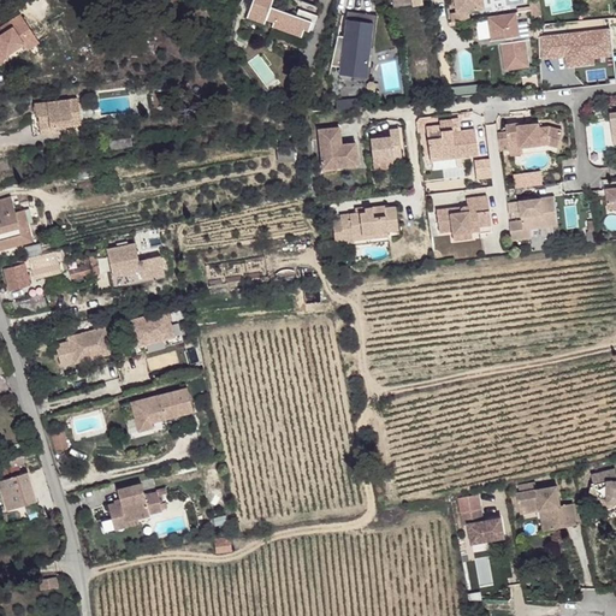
[(312,33),(321,7),(302,1),(301,5),(288,0),(253,0),(247,18),(265,24),(266,19),(274,22),(272,27),(302,37),(304,29),(312,33)]
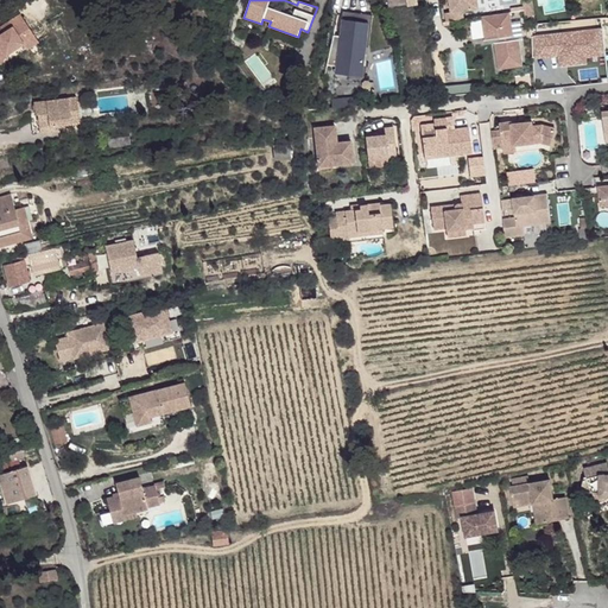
[(479,8),(476,0),(449,0),(451,13),(462,11),(479,8)]
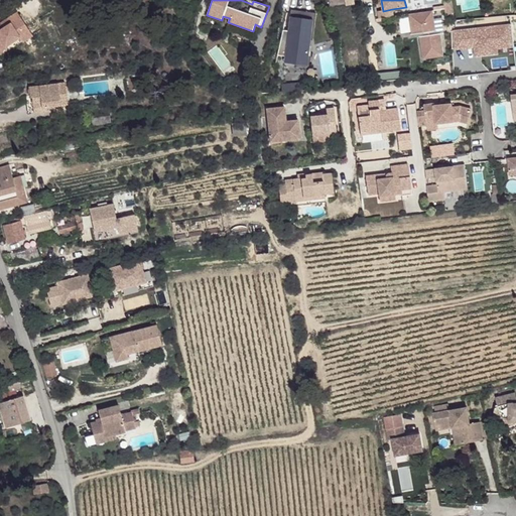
[(453,14),(452,1),(443,3),(445,15),(453,14)]
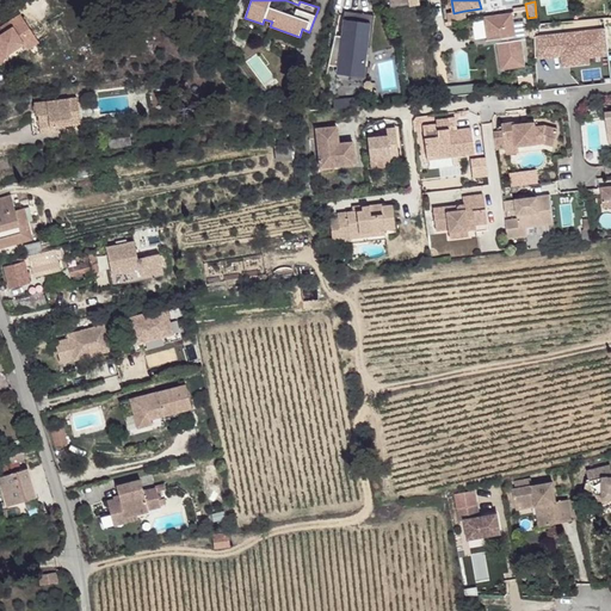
[(334,37),(327,65),(337,66),(350,68),(349,75),(362,76),(366,47),(369,48),(374,16),(344,11),(340,37),(334,37)]
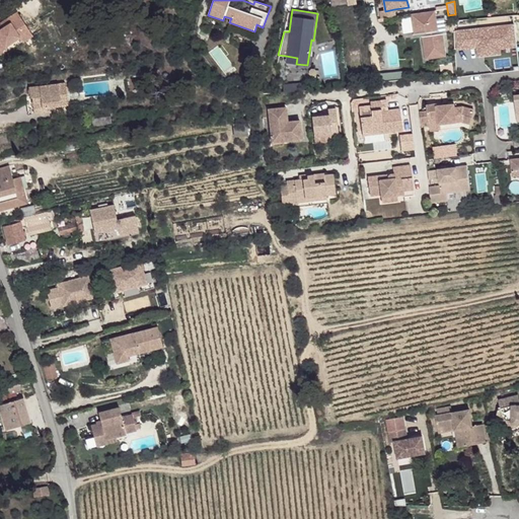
[(395,17),(394,9),(385,11),(380,12),(382,19),(395,17)]
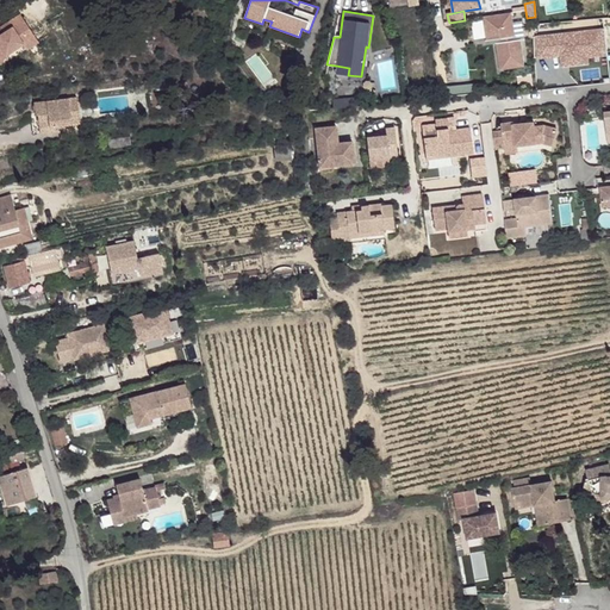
[(19,37),(30,30),(19,14),(0,27),(0,64),(2,66),(4,56),(23,43),(19,37)]
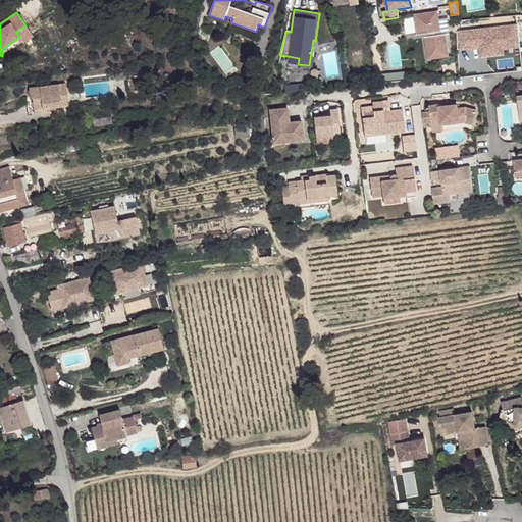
[(441,33),(438,12),(413,15),(416,36),(425,35),(429,34),(430,38),(425,38),(428,60),(449,58),(446,37),(439,38),(439,36),(439,33),(441,33)]
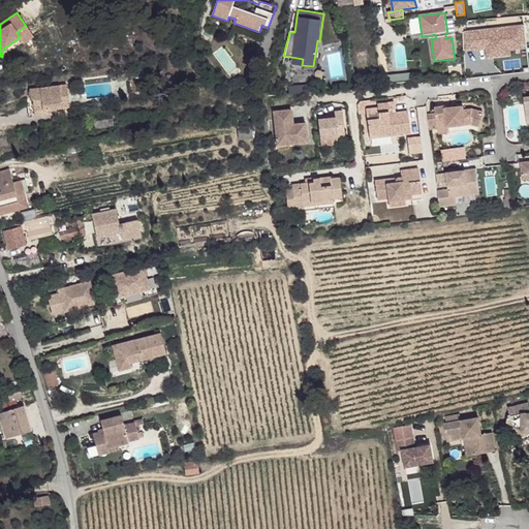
[(528,48),(526,25),(464,32),(464,33),(466,51),(489,48),(489,52),(510,50),(528,48)]
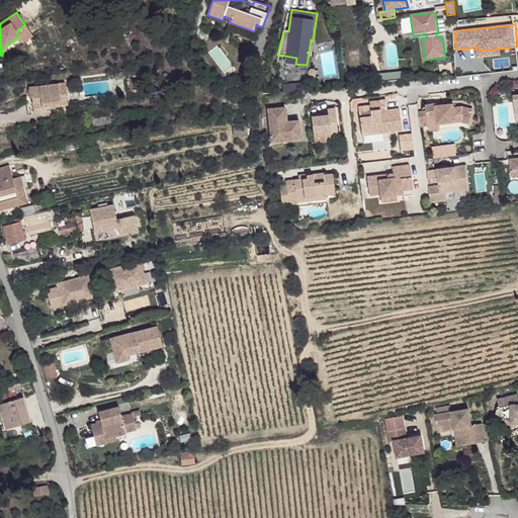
[(25,25),(16,31),(19,36),(23,41),(32,35),(25,25)]
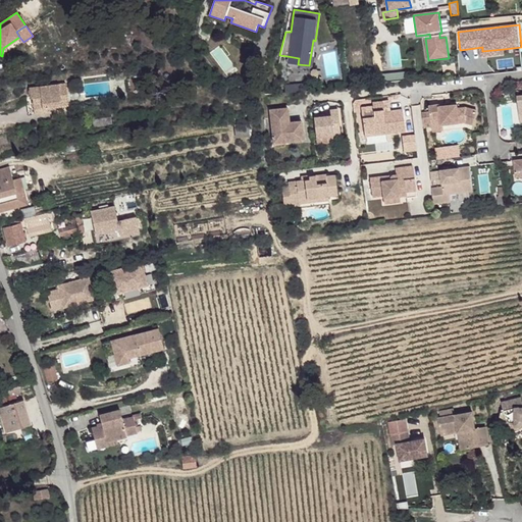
[(196,50),(200,42),(194,39),(190,46),(196,50)]
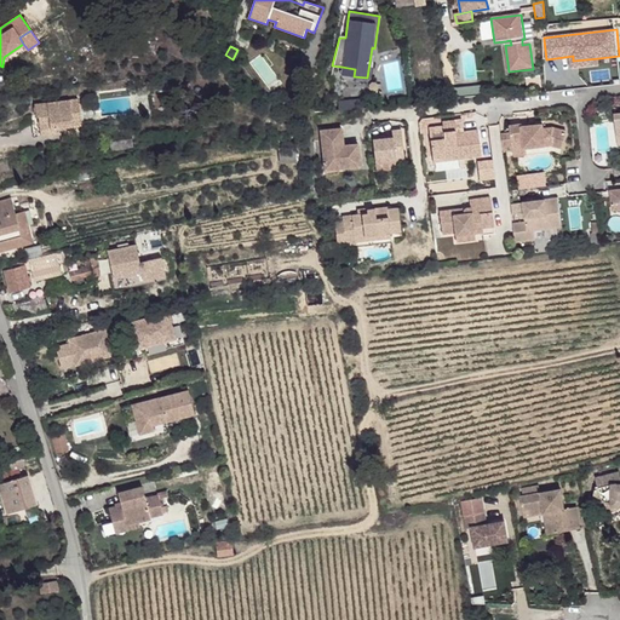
[(78,98),(34,104),(35,116),(38,116),(40,130),(57,127),(81,124),(78,98)]
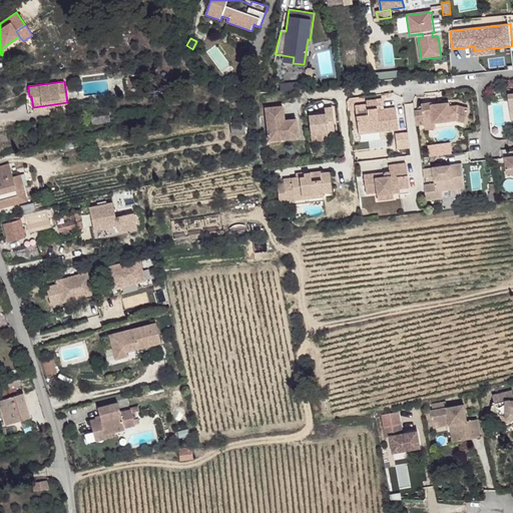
[(301,83),(286,84),(286,91),(302,89),(301,83)]
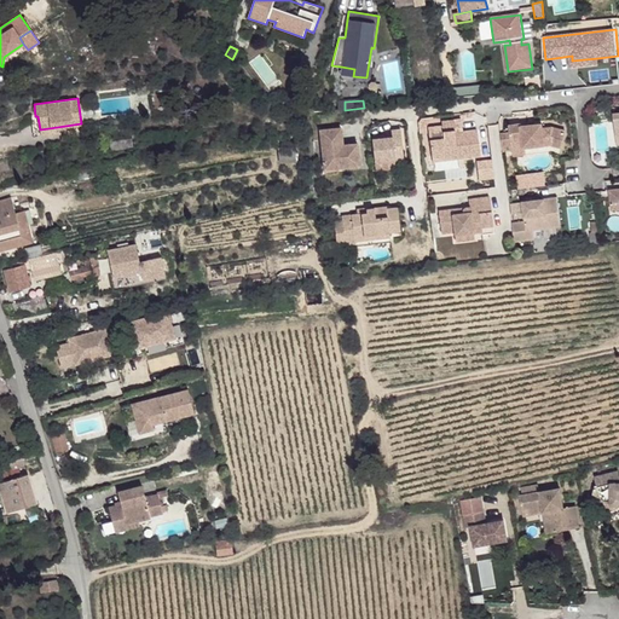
[(432,117),(422,119),(420,121),(422,133),(432,117)]
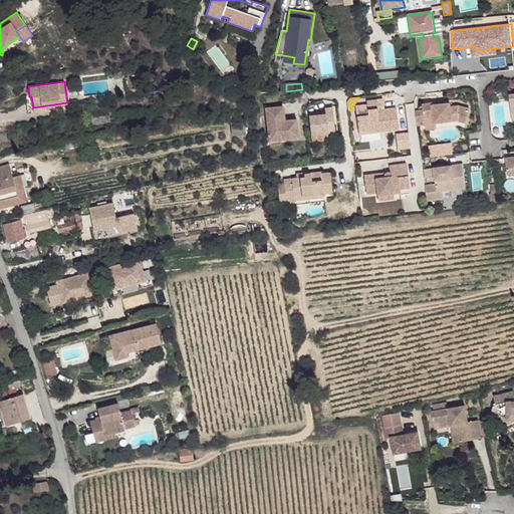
[(379,133),(388,132),(399,131),(396,108),(390,109),(389,99),(367,102),(367,104),(368,115),(356,117),(358,132),(379,129),(379,133)]
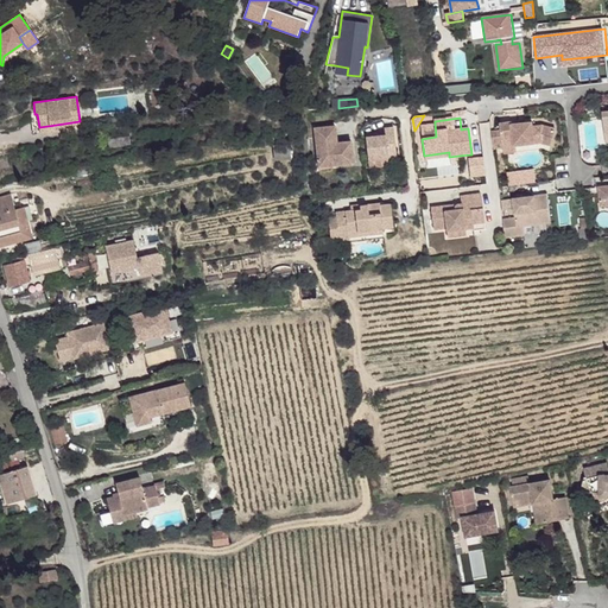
[(500,131),(491,132),(494,150),(505,147),(504,140),(514,139),(514,146),(542,143),(550,145),(555,130),(542,126),(532,127),(532,122),(511,125),(511,122),(500,124),(500,131)]
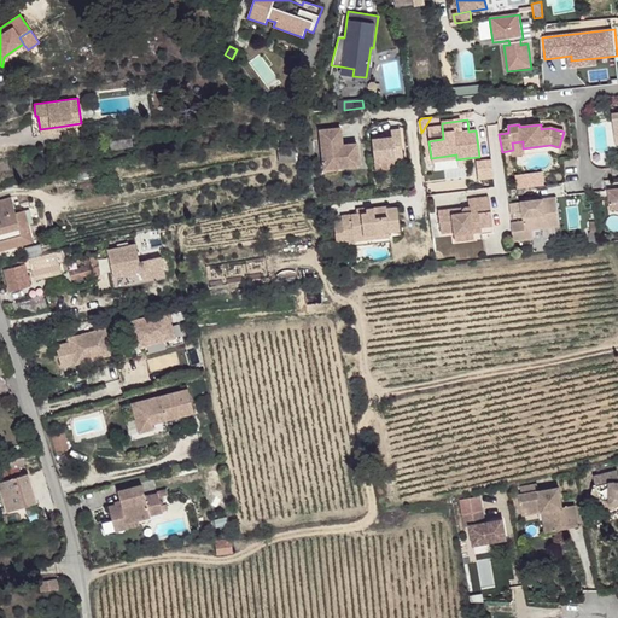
[(442,126),(427,127),(429,141),(443,139),(442,126)]
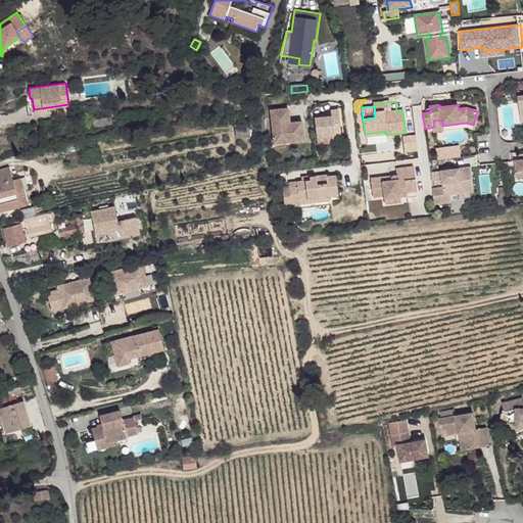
[(288,108),(270,110),(273,139),(290,137),(291,142),(303,141),(301,122),(290,123),(288,108)]
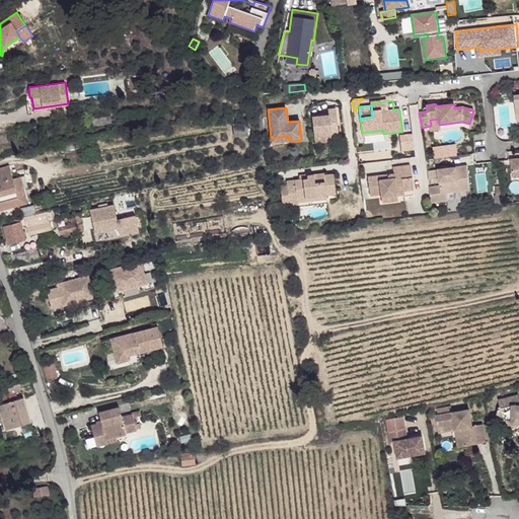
[(328,113),(312,114),(312,117),(314,144),(331,142),(330,136),(339,135),(336,108),(327,108),(328,113)]
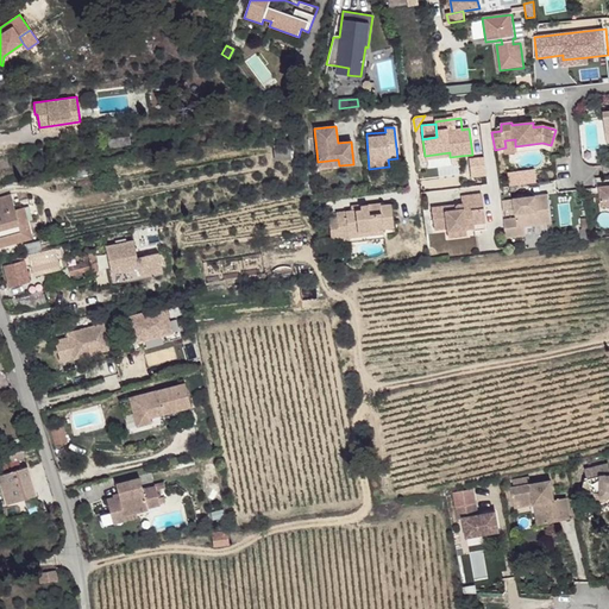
[(515,139),(504,140),(506,148),(506,154),(516,152),(515,146),(515,139)]
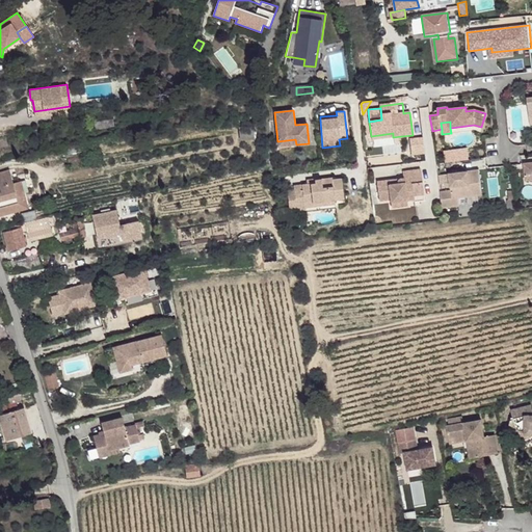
[(424,153),(422,136),(408,138),(411,154),(424,153)]
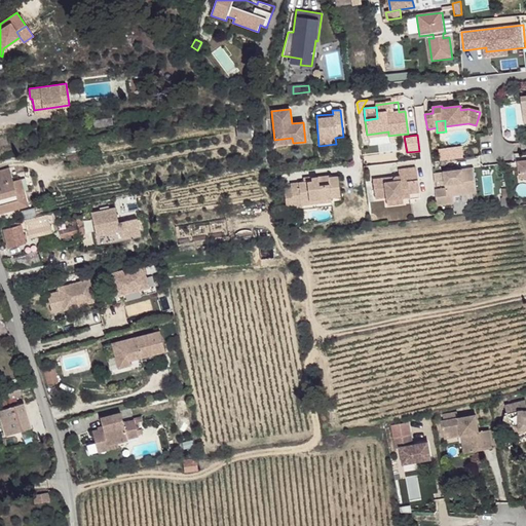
[(9,167),(0,170),(0,209),(20,203),(16,193),(23,192),(23,191),(22,191),(17,179),(12,181),(9,167)]
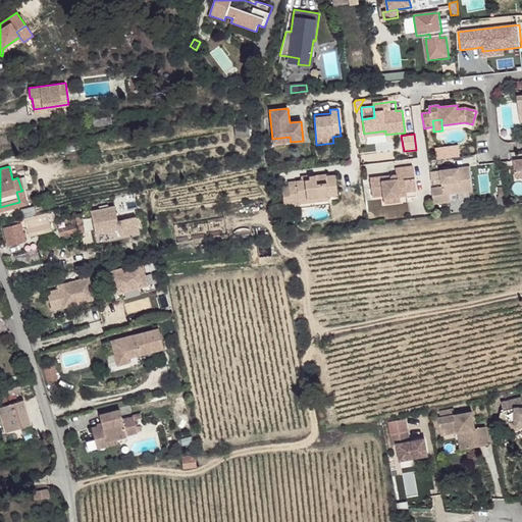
[(432,189),(434,203),(451,201),(450,194),(473,191),(469,166),(439,171),(442,187),(432,189)]
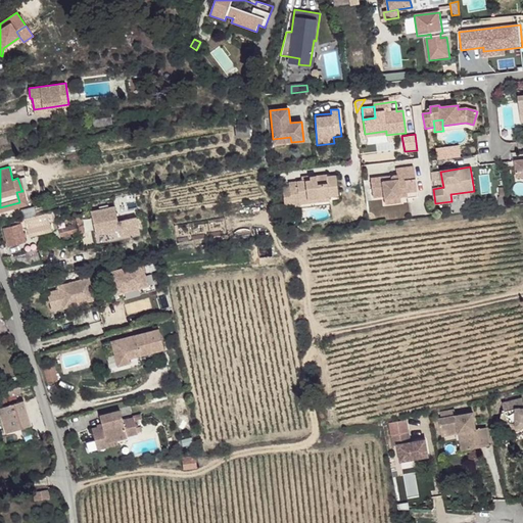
[(417,195),(413,168),(395,170),(396,175),(391,176),(390,177),(389,178),(389,180),(380,182),(380,178),(370,179),(373,198),(382,197),(383,205),(400,202),(399,198),(417,195)]
